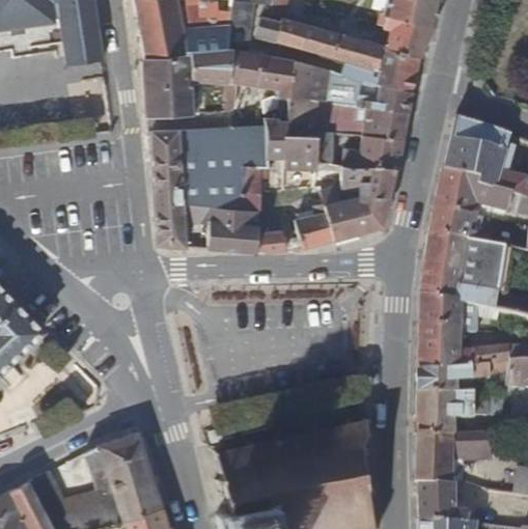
[(65,71),(106,66),(95,0),(0,0),(0,30),(46,26),(48,42),(30,45),(31,54),(63,51),(65,71)]
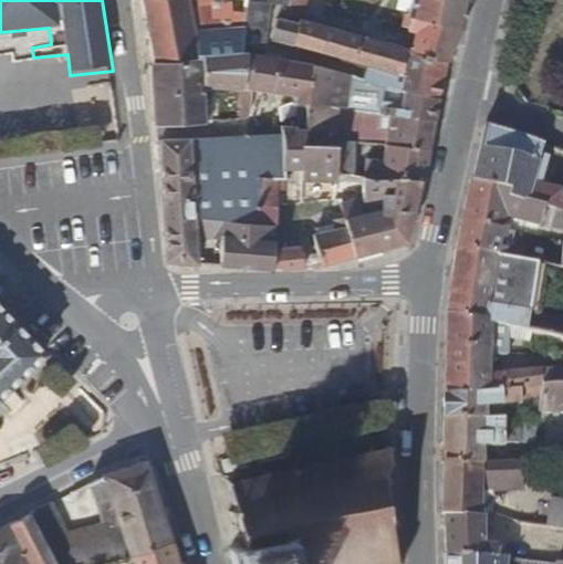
[(143,0),(155,60),(206,54),(242,52),(249,10),(242,9),(239,27),(198,30),(193,3),(198,2),(198,0),(143,0)]
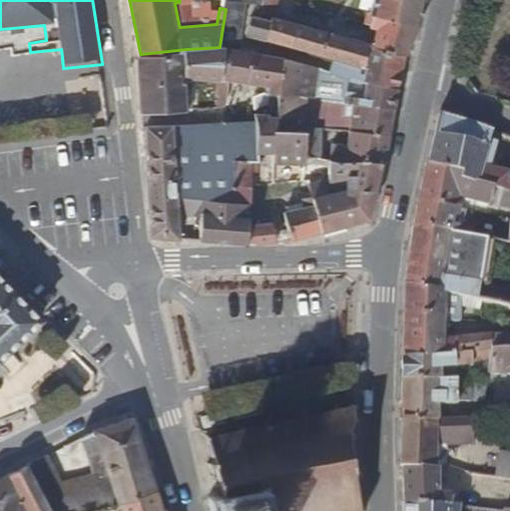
[(245,2),(243,0),(227,0),(226,3),(225,9),(219,47),(238,49),(245,2)]
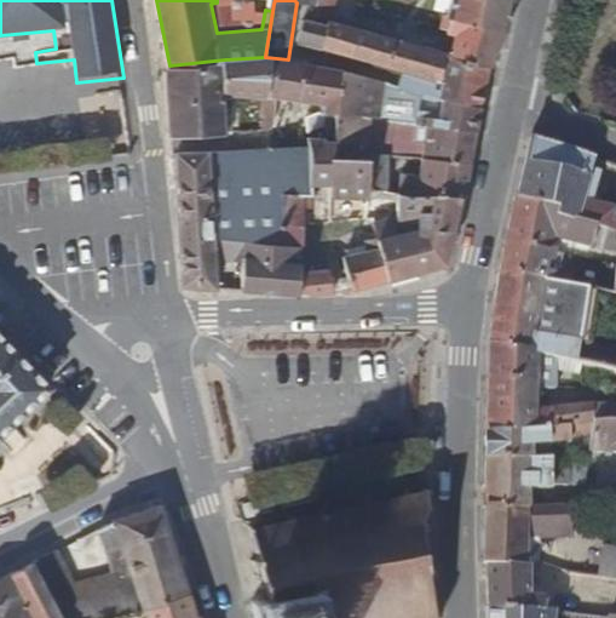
[(327,0),(378,15),(381,0),(327,0)]
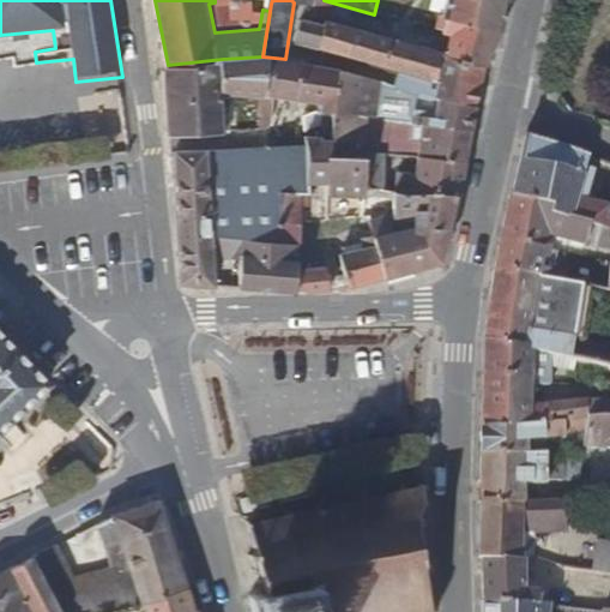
[(502,35),(508,0),(378,0),(374,15),(373,18),(417,30),(418,23),(453,33),(450,55),(487,64),(502,35)]
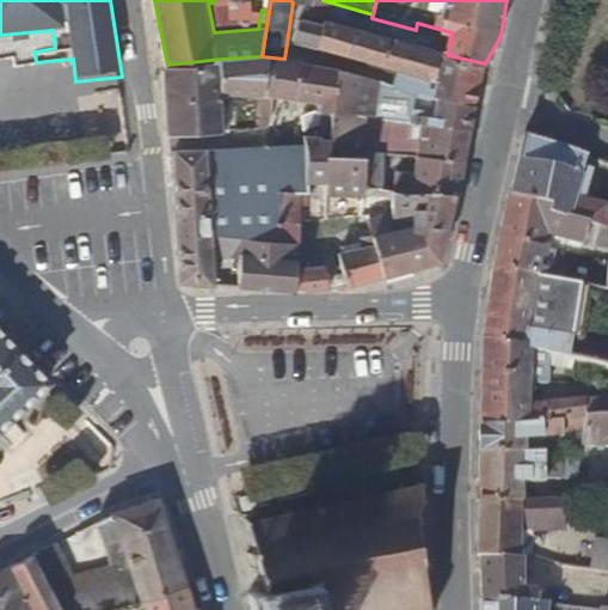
[(326,25),(327,22),(327,18),(317,16),(319,4),(313,2),(312,5),(308,20),(326,25)]
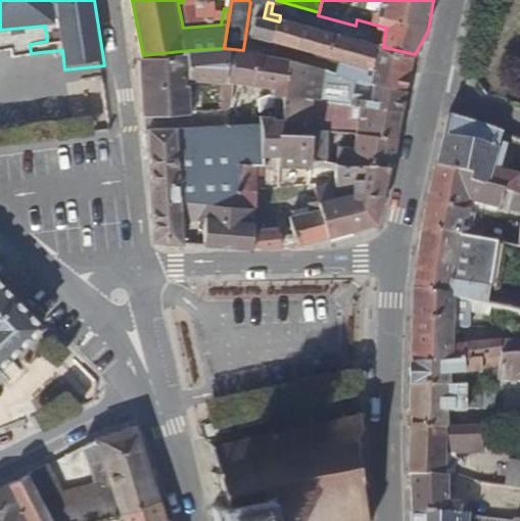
[(251,35),(275,41),(279,21),(264,17),(256,15),(251,35)]
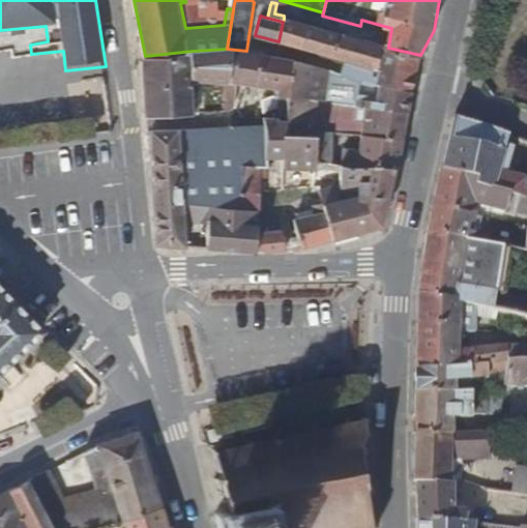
[(376,66),(381,46),(284,19),(283,22),(279,41),(346,59),(376,66)]
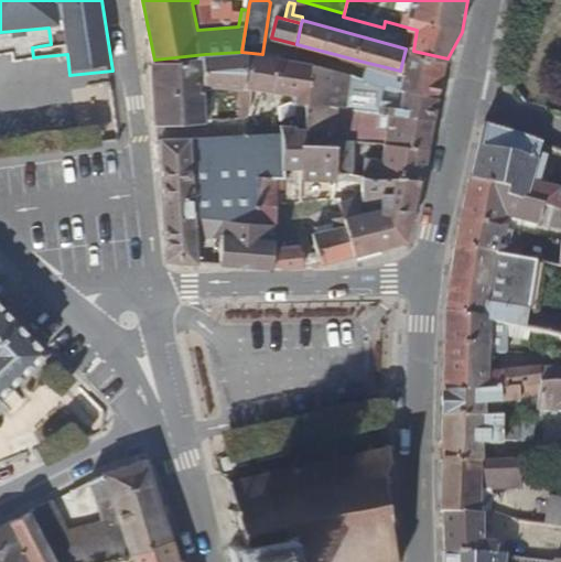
[(13,61),(33,57),(32,47),(51,44),(49,28),(0,32),(0,54),(12,53),(13,61)]
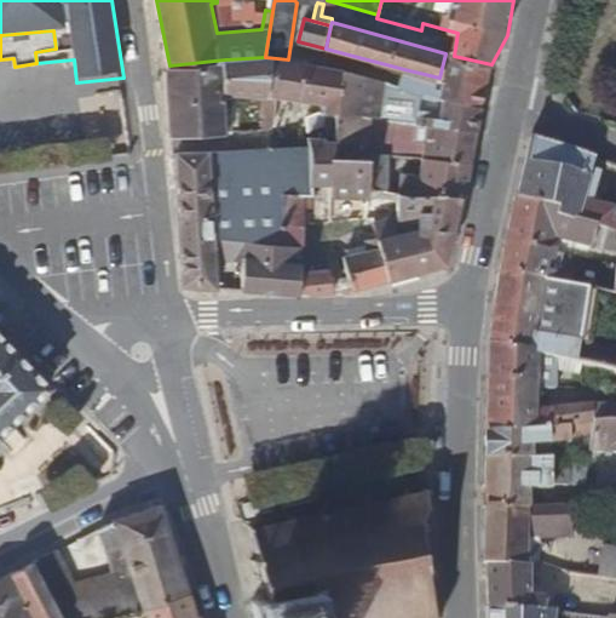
[(481,106),(491,64),(454,56),(445,53),(439,78),(404,69),(401,85),(481,106)]
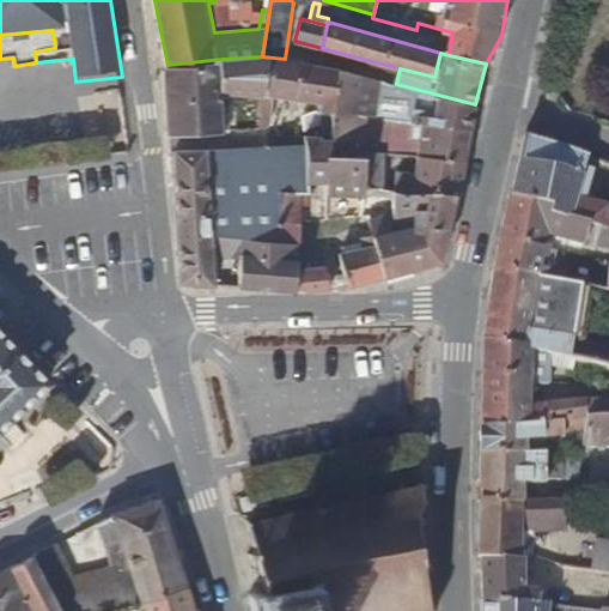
[(300,84),(305,64),(285,59),(262,56),(223,59),(225,89),(274,92),(274,98),(285,101),(284,106),(292,106),(293,97),(288,96),(290,83),(300,84)]
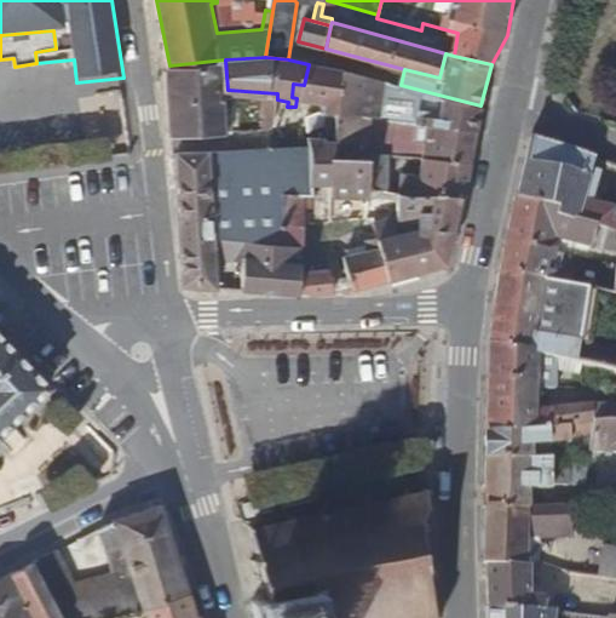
[(225,59),(170,66),(166,66),(172,121),(197,120),(199,135),(229,133),(229,131),(228,90),(225,59)]
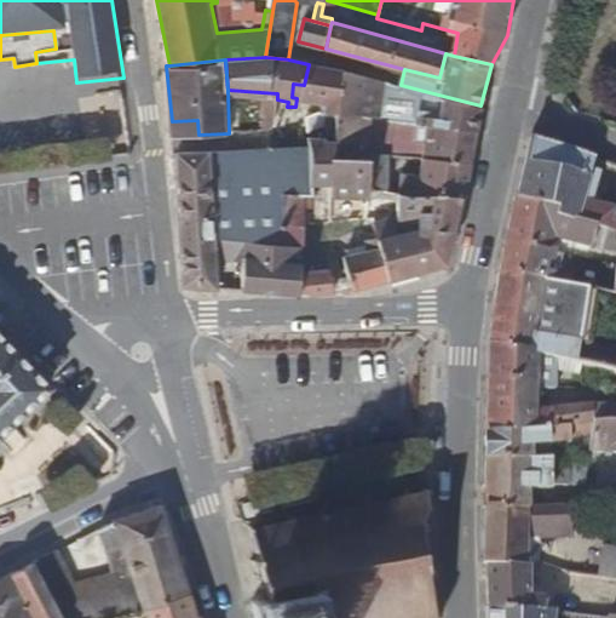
[(340,112),(344,70),(309,64),(304,85),(293,84),(292,97),(297,98),(324,101),(323,110),(340,112)]
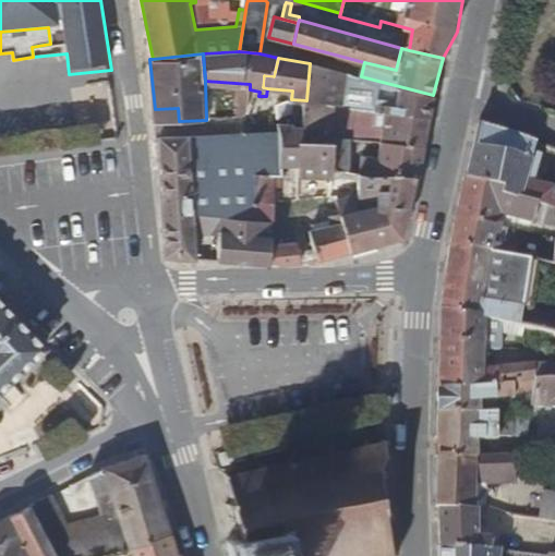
[(335,105),(336,70),(310,63),(306,100),(334,104),(335,105)]
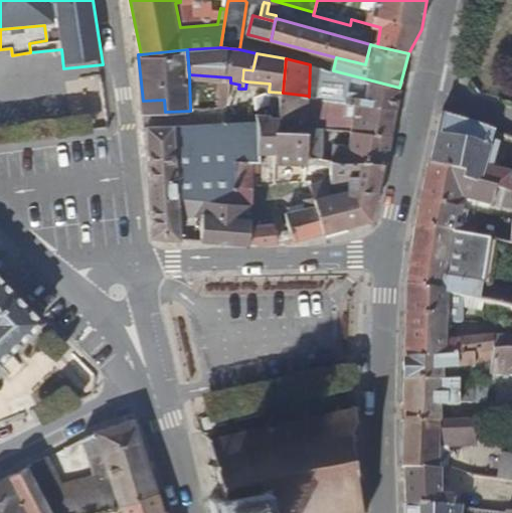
[(315,97),(318,66),(310,64),(309,97),(315,97)]
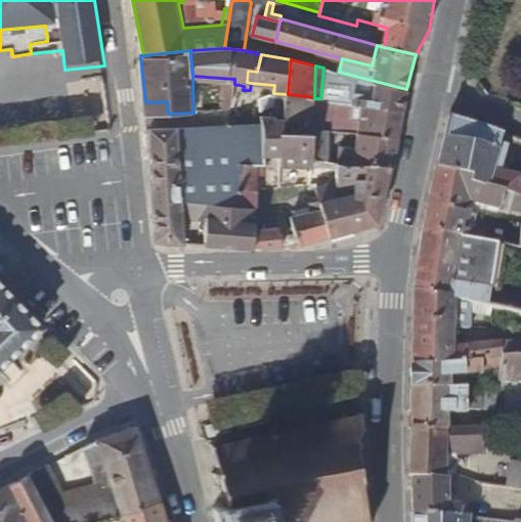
[(402,110),(406,89),(339,72),(323,68),(320,98),(357,103),(402,110)]
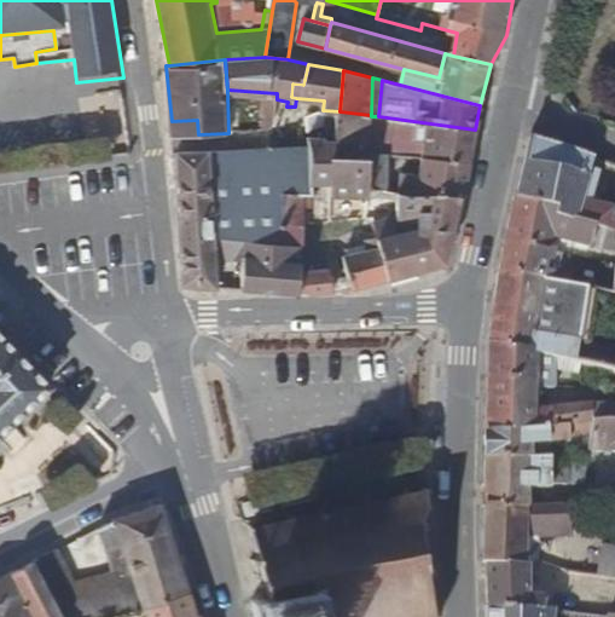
[(367,144),(370,115),(340,111),(336,144),(336,157),(371,160),(375,153),(376,145),(367,144)]
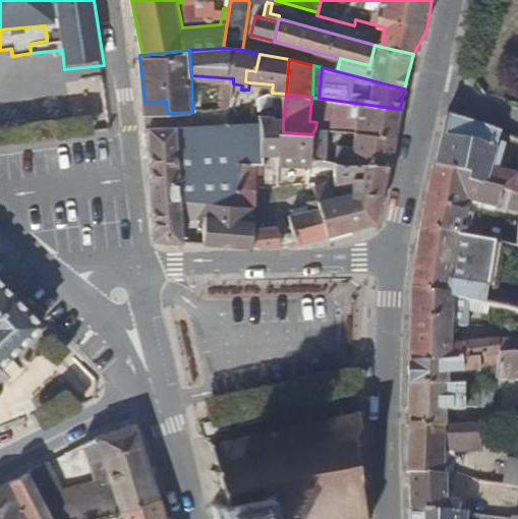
[(145,102),(146,114),(167,113),(166,101),(145,102)]
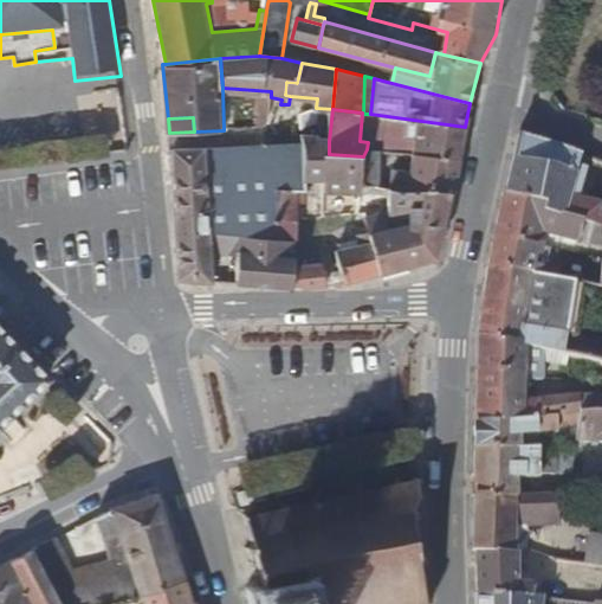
[(459,156),(465,127),(413,120),(410,133),(392,132),(388,153),(413,154),(459,156)]
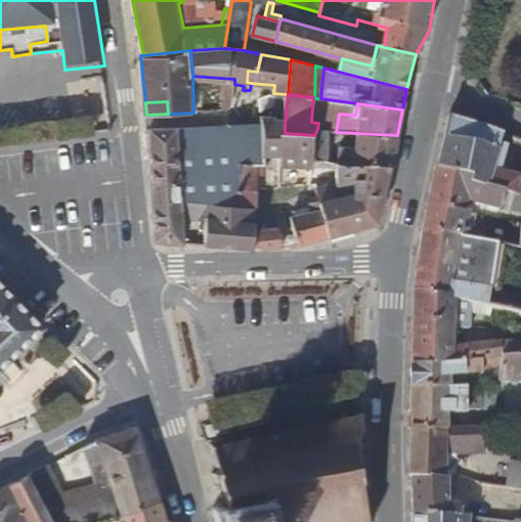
[(505,130),(450,112),(436,172),(517,191),(520,192),(520,179),(517,177),(493,169),(505,130)]
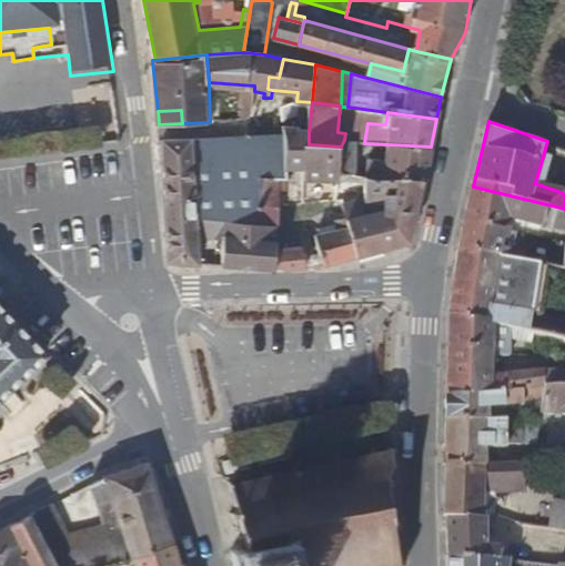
[(288,167),(285,127),(259,135),(260,177),(288,178),(288,167)]
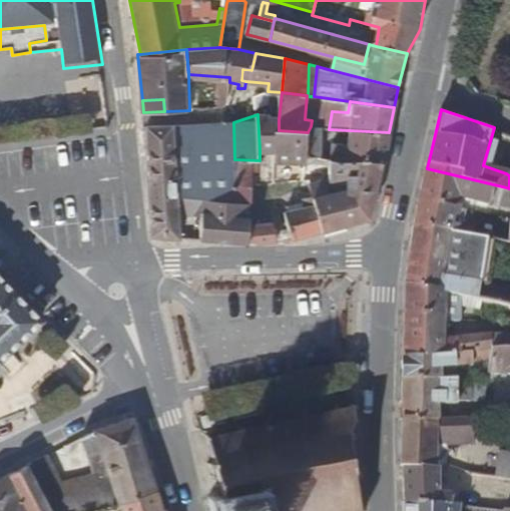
[(279,130),(279,119),(270,119),(266,115),(258,114),(260,150),(270,150),(269,161),(276,162),(275,128),(279,130)]
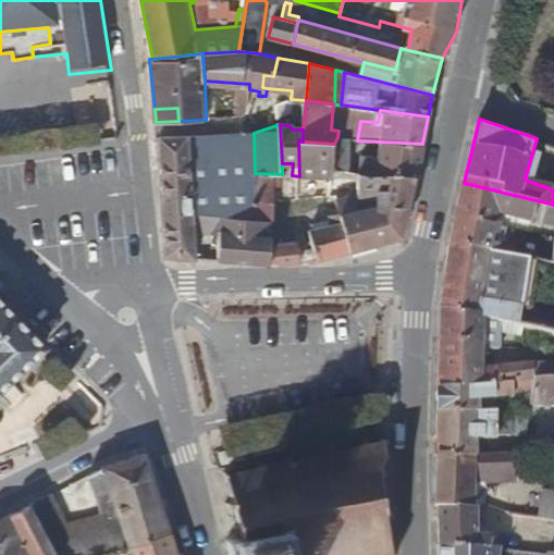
[(167,257),(197,259),(195,230),(194,217),(222,218),(224,218),(226,197),(253,198),(255,173),(254,133),(161,138),(167,257)]
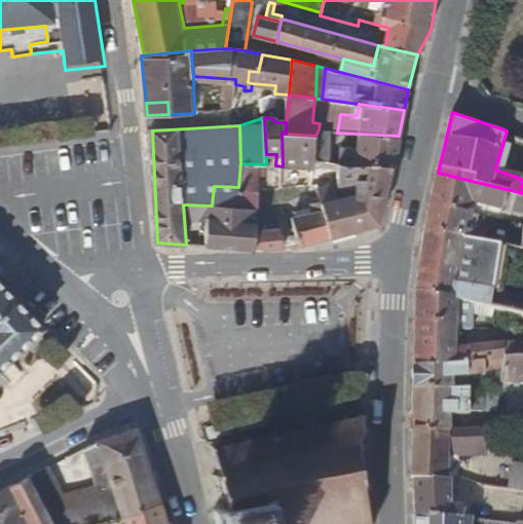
[(330,162),(331,132),(319,129),(315,136),(314,160),(327,161),(330,162)]
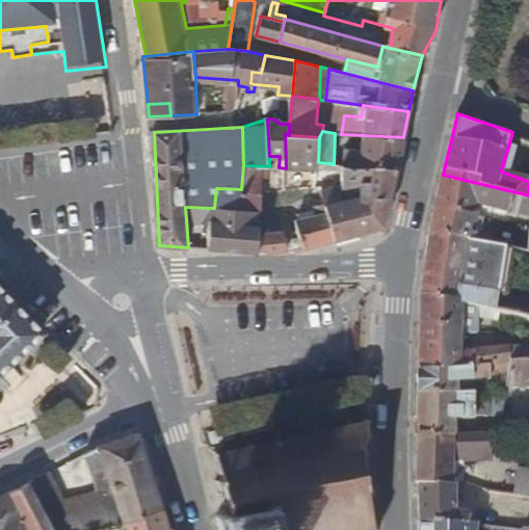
[(328,169),(331,163),(318,162),(319,137),(289,135),(285,133),(286,168),(287,191),(297,190),(297,181),(316,181),(318,169),(328,169)]
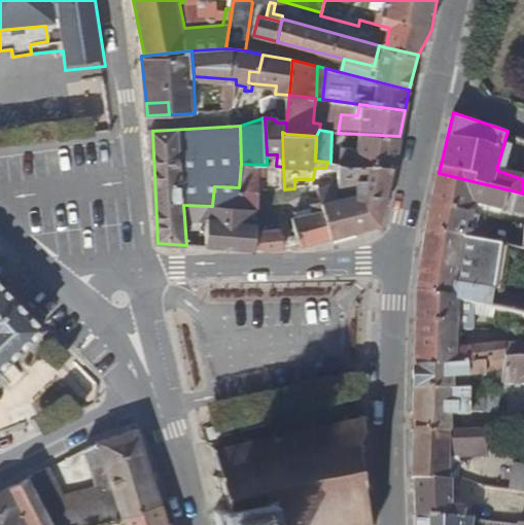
[(394,166),(399,136),(359,134),(358,148),(343,147),(341,164),(369,166),(391,166),(394,166)]
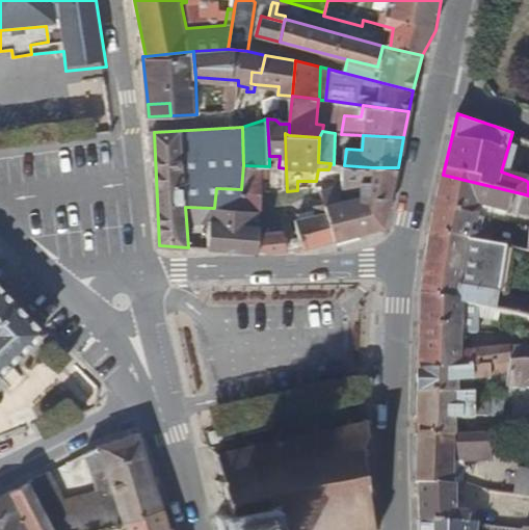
[(241,189),(262,190),(261,178),(269,177),(269,166),(243,165),(241,189)]
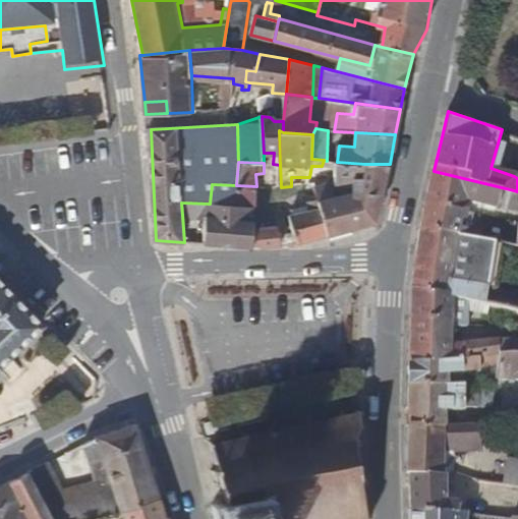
[(377,220),(387,164),(364,164),(337,162),(330,162),(329,171),(336,172),(335,184),(352,185),(352,193),(319,198),(329,234),(377,220)]
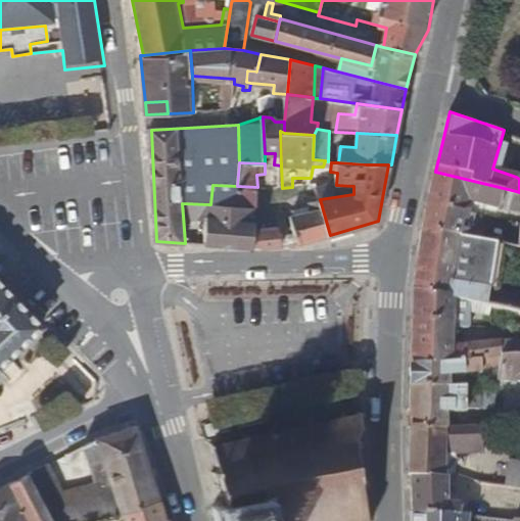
[(516,191),(435,172),(433,183),(470,191),(468,199),(498,205),(513,207),(516,191)]
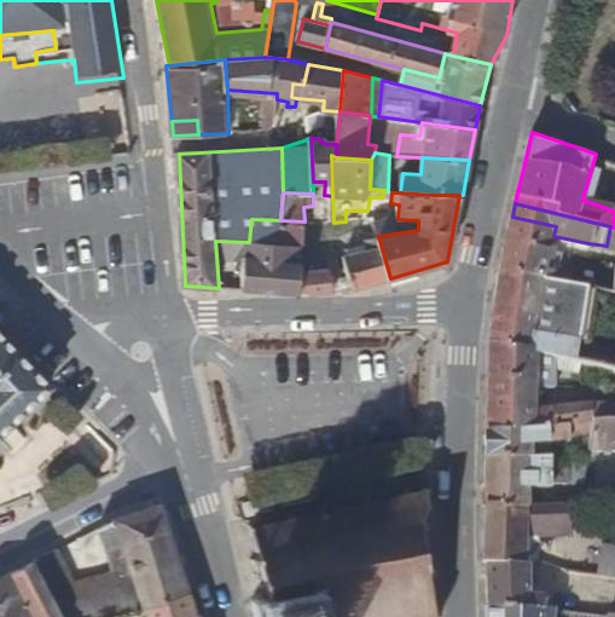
[(556,226),(512,217),(508,238),(543,247),(544,244),(551,246),(553,236),(556,226)]
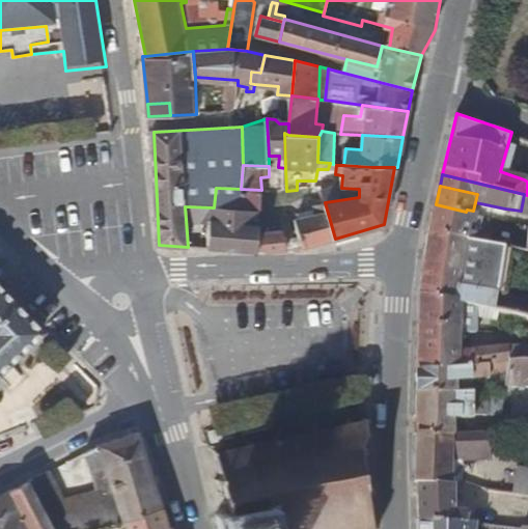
[(214,207),(259,211),(261,192),(261,190),(241,189),(216,188),(214,207)]
